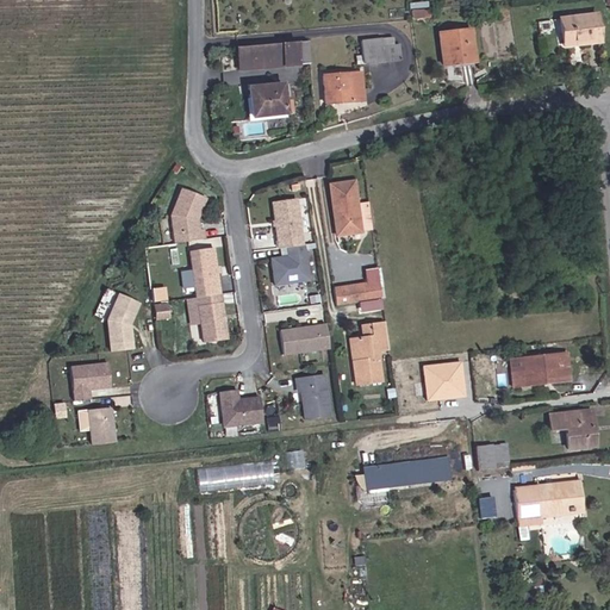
[(411,18),(411,8),(397,8),(397,18),(411,18)]
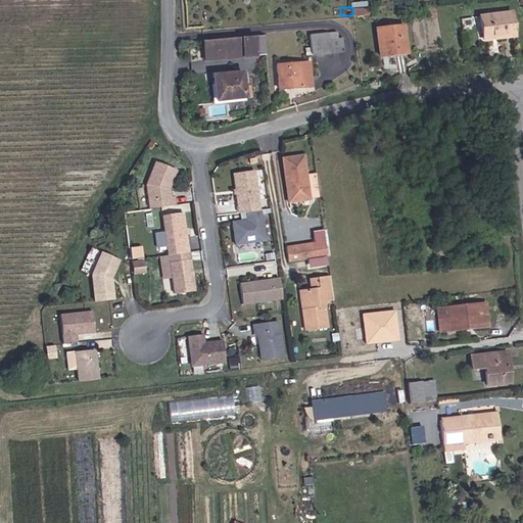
[(483,37),(484,44),(505,43),(505,40),(519,39),(517,15),(485,17),(485,37),(483,37)]
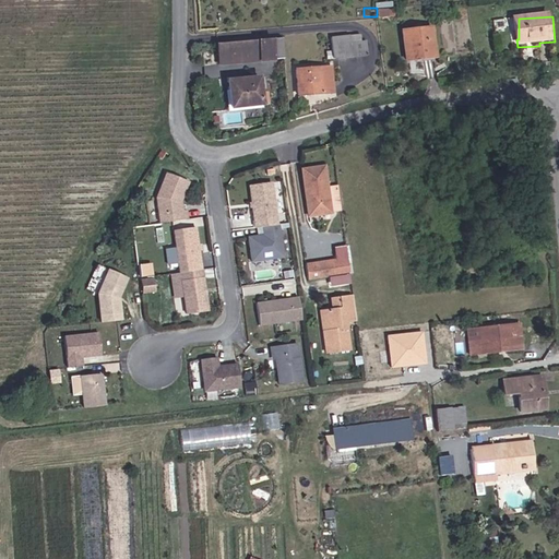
[(407,31),(411,60),(439,57),(436,27),(407,31)]
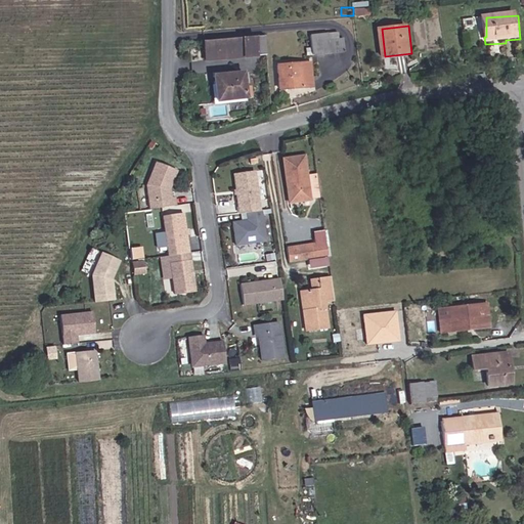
[(332,34),(314,35),(316,54),(346,52),(345,37),(332,38),(332,34)]
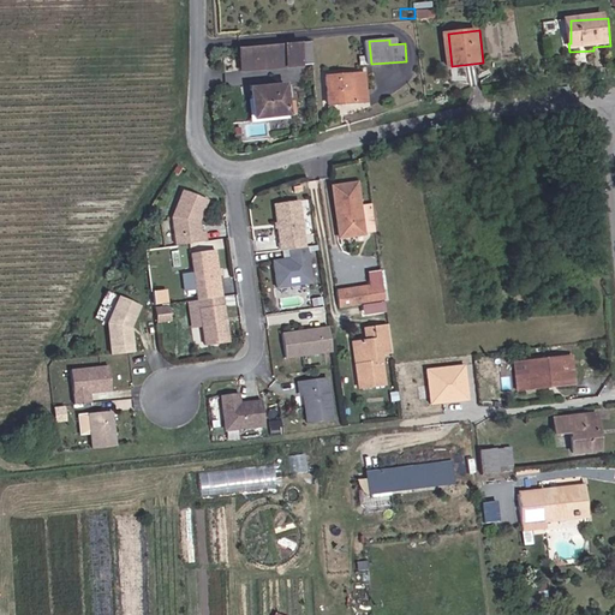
[(315,41),(243,46),(244,69),(316,64),(315,41)]
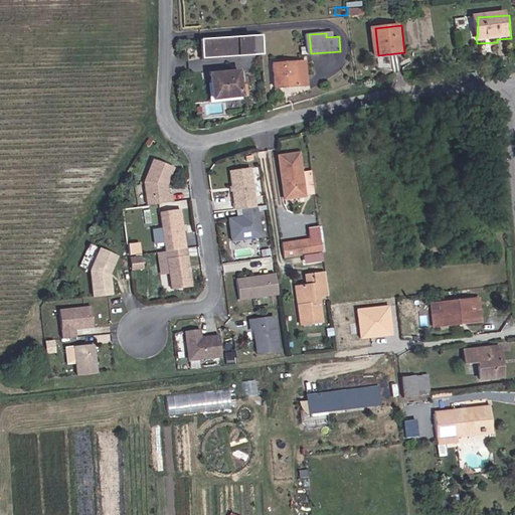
[(309,62),(277,65),(280,90),(310,88),(309,62)]
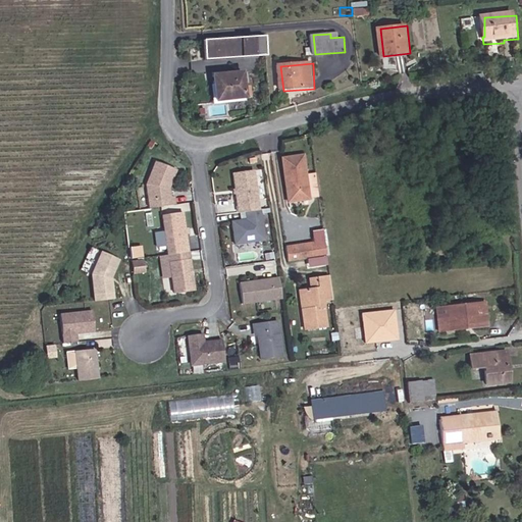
[(214,74),(216,99),(245,96),(243,72),(214,74)]
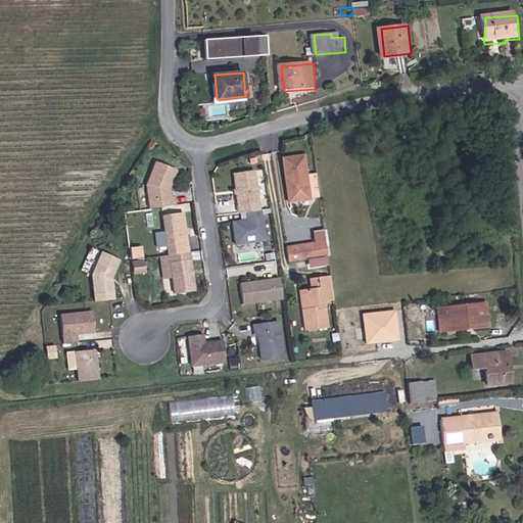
[(311,125),(298,128),(299,137),(312,135),(311,125)]
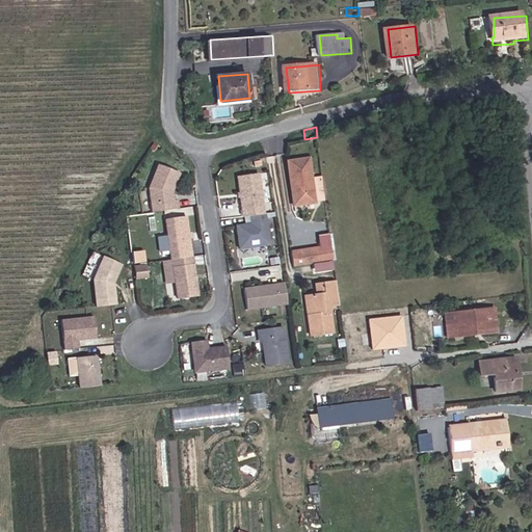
[(151,207),(176,202),(175,193),(171,194),(169,185),(177,167),(155,159),(145,183),(151,207)]
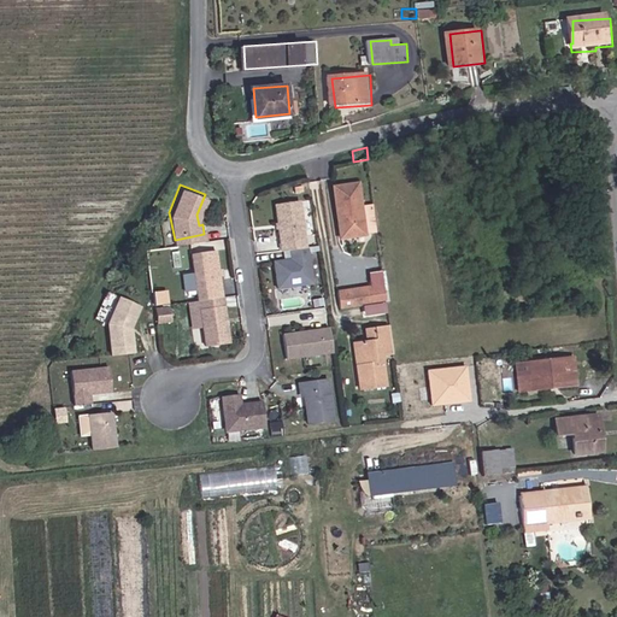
[(368,234),(360,184),(338,189),(346,236),(368,234)]
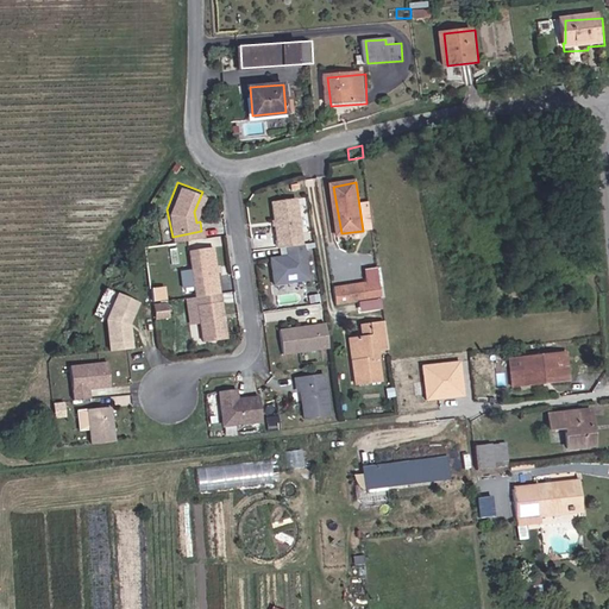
[(293,187),(268,192),(277,237),(278,237),(286,236),(301,233),(293,187)]
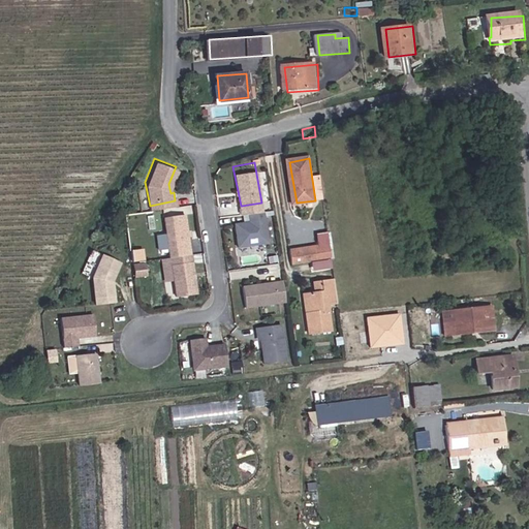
[(261,203),(248,205),(249,213),(243,214),(234,216),(238,239),(268,232),(262,206),(273,204),(272,200),(261,203)]
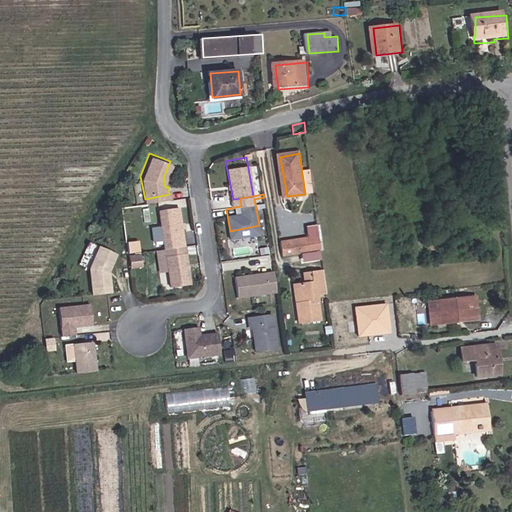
[(165,243),(185,240),(179,201),(159,205),(165,243)]
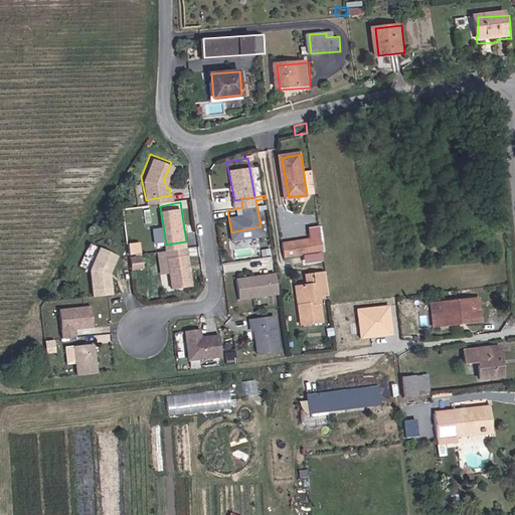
[(323,238),(284,243),(286,256),(325,251),(323,238)]
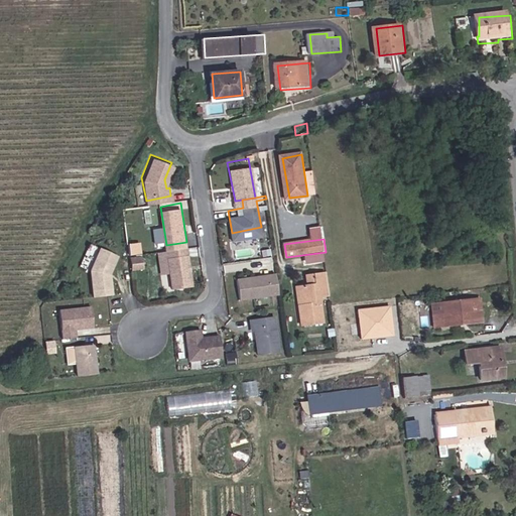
[(96,294),(115,291),(112,270),(118,252),(90,241),(81,264),(92,268),(96,294)]
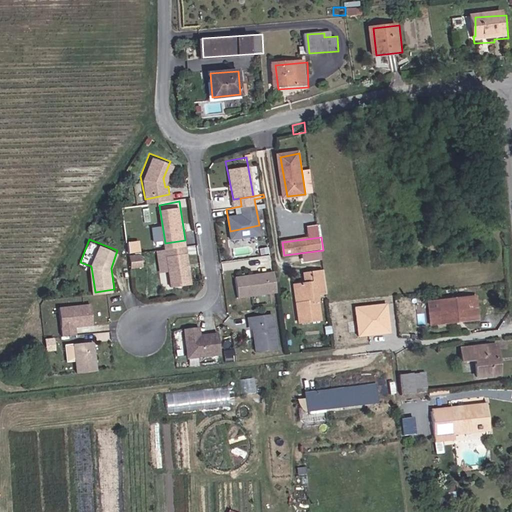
[(187,247),(185,240),(165,243),(157,245),(160,265),(169,264),(167,251),(187,247)]
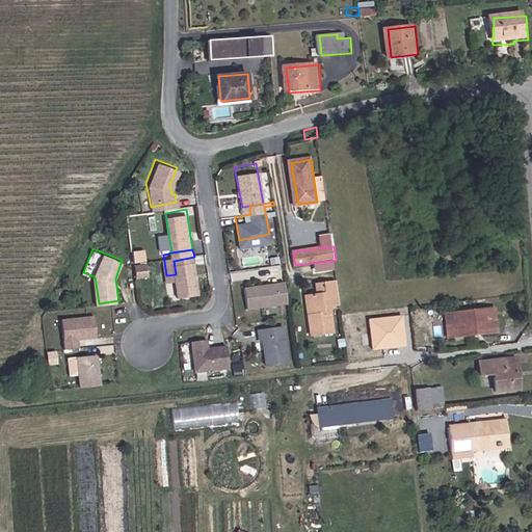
[(200,288),(194,257),(174,261),(176,274),(179,292),(200,288)]
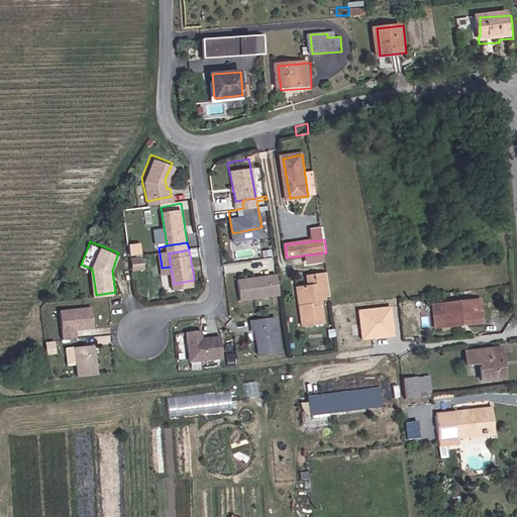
[(144,252),(133,254),(134,265),(145,263),(144,252)]
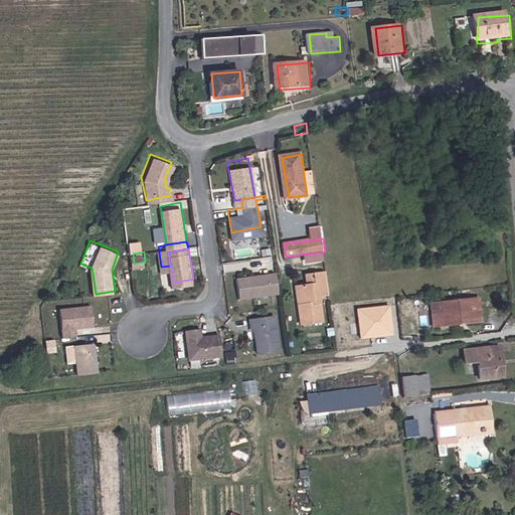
[(276,263),(236,269),(239,289),(278,283),(276,263)]
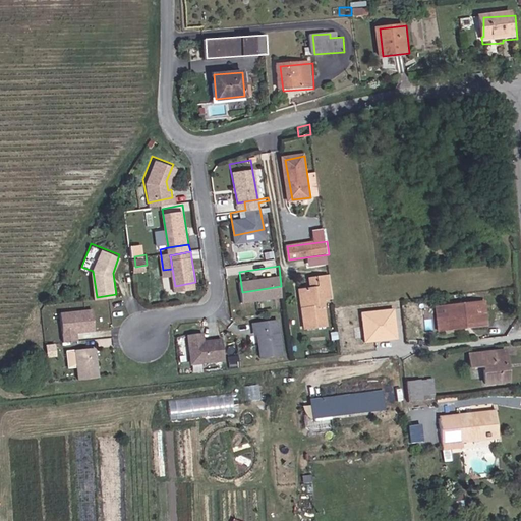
[(328,300),(335,300),(332,275),(320,277),(321,287),(313,288),(307,290),(309,308),(306,308),(309,329),(331,326),(328,300)]
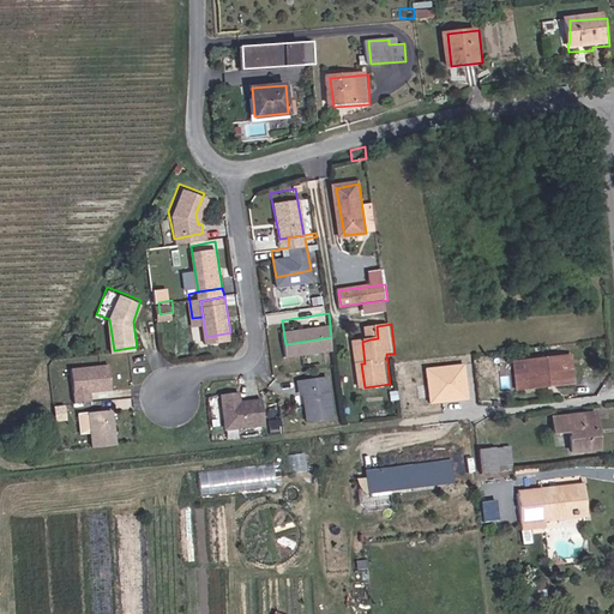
[(367,327),(369,339),(378,338),(377,326),(367,327)]
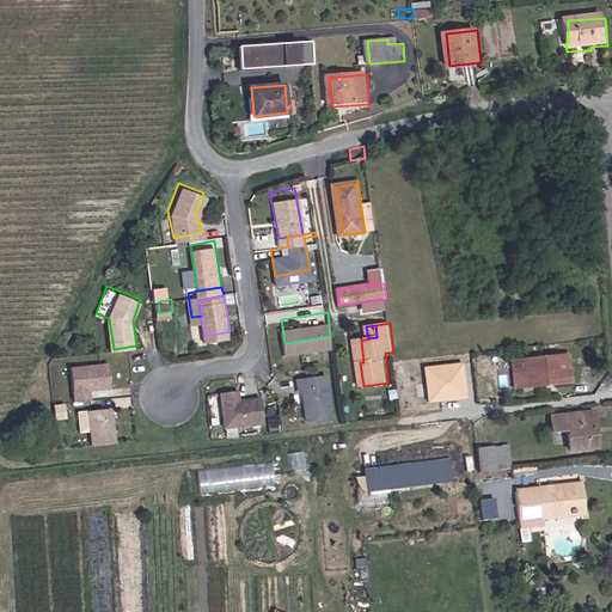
[(515,389),(573,381),(569,355),(525,359),(527,374),(514,375),(515,389)]
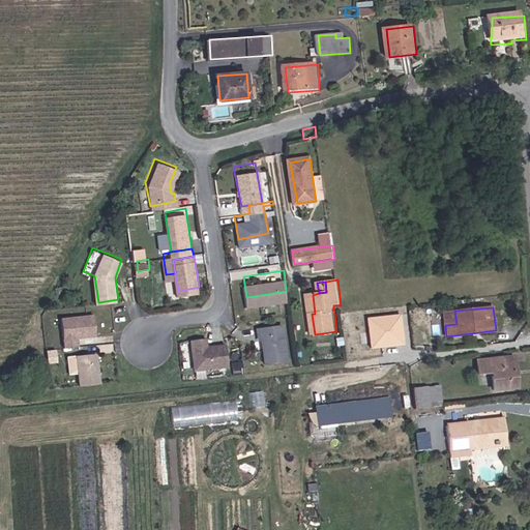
[(454,311),(444,312),(445,325),(457,324),(454,311)]
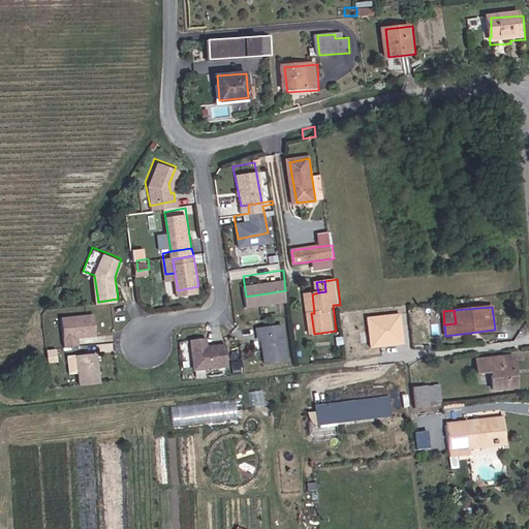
[(97,312),(64,317),(69,345),(84,343),(83,335),(100,332),(97,312)]
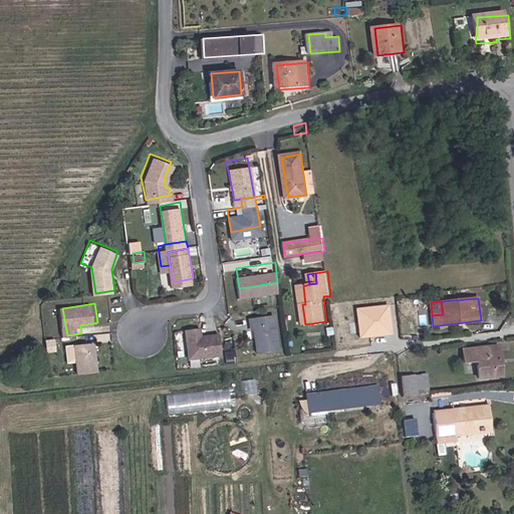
[(355,307),(357,336),(392,333),(389,305),(355,307)]
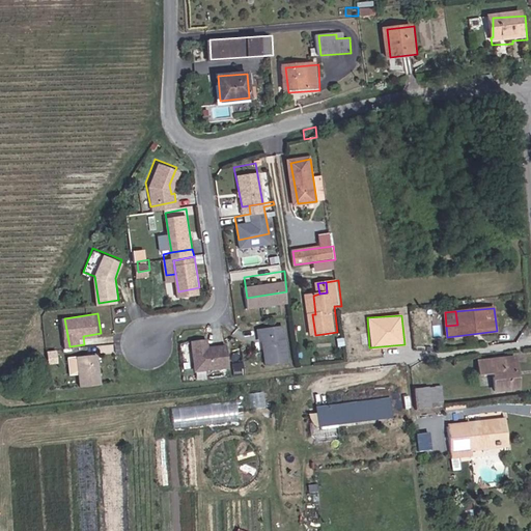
[(264,342),(269,370),(290,366),(284,330),(259,334),(261,342),(264,342)]
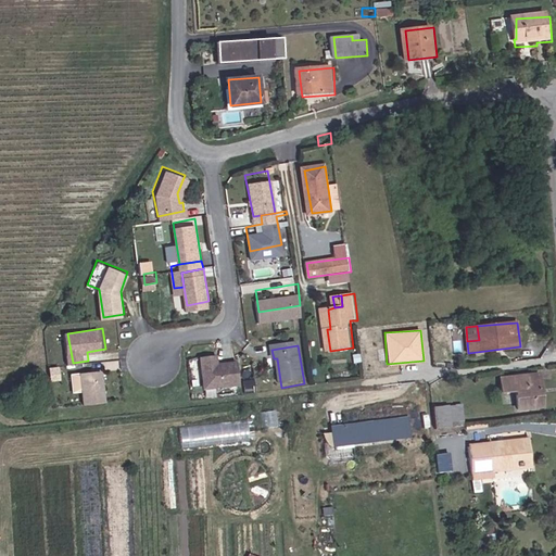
[(219,346),(204,350),(206,366),(210,365),(211,373),(219,379),(243,376),(240,353),(227,355),(227,357),(220,358),(219,346)]
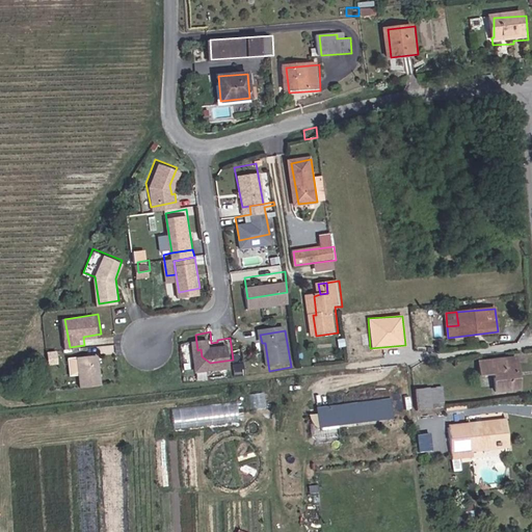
[(202,356),(201,349),(197,350),(200,365),(210,363),(202,356)]
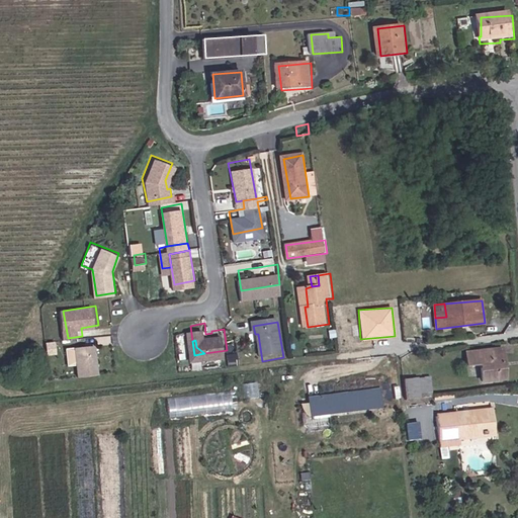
[(103,371),(99,342),(80,345),(84,374),(103,371)]
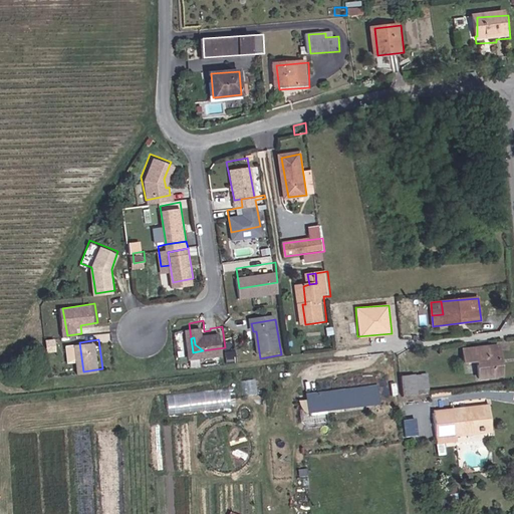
[(494,345),(462,348),(462,361),(463,362),(475,360),(476,372),(477,380),(497,377),(494,345)]
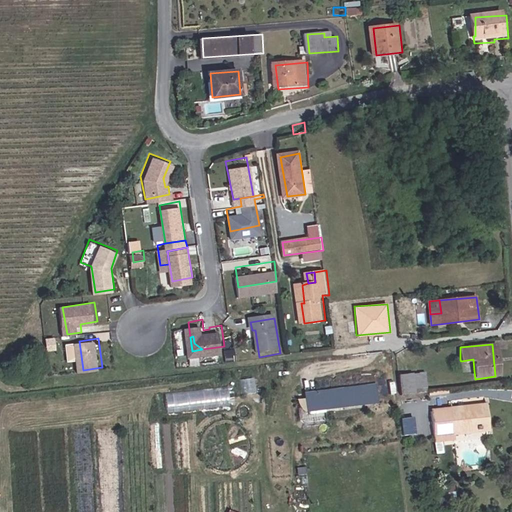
[(415,395),(428,393),(426,375),(413,376),(415,395)]
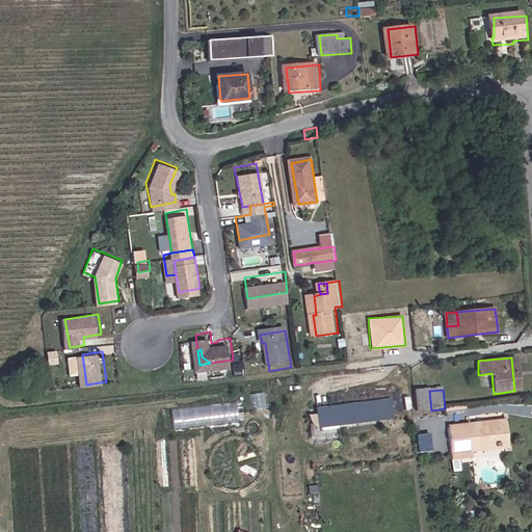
[(429,391),(414,392),(416,411),(431,410),(429,391)]
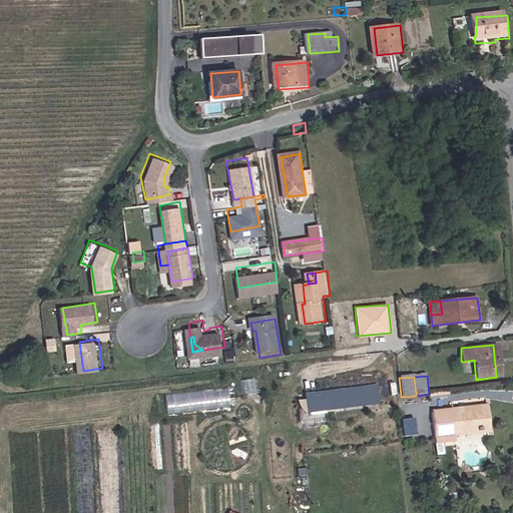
[(243,379),(244,392),(257,391),(255,378),(243,379)]
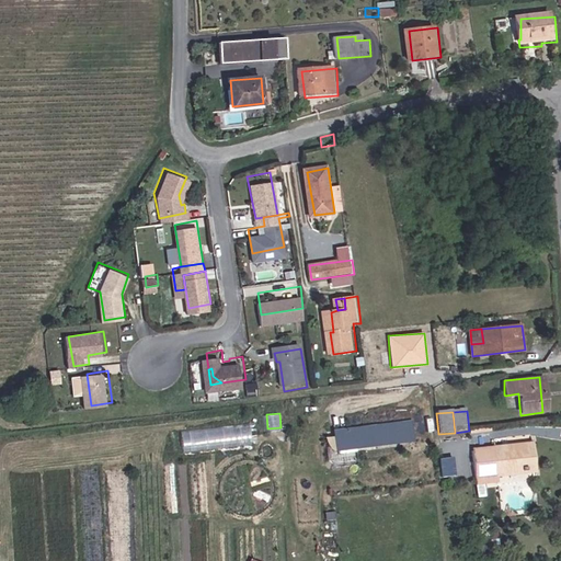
[(359,461),(358,448),(416,443),(414,420),(334,427),(339,464),(359,461)]
